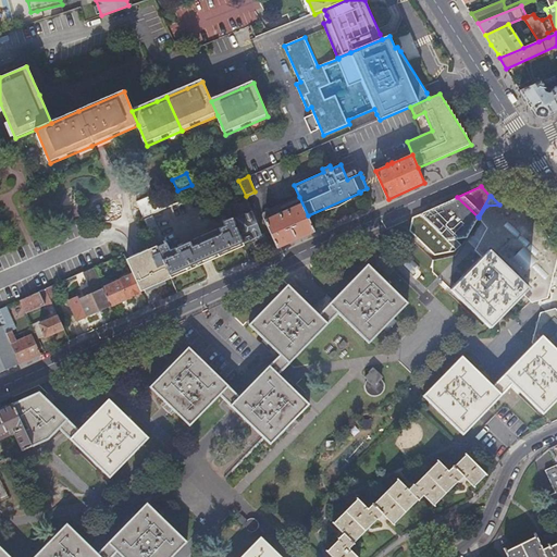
[(277,248),(316,232),(308,215),(299,197),(264,212),(263,215),(277,248)]
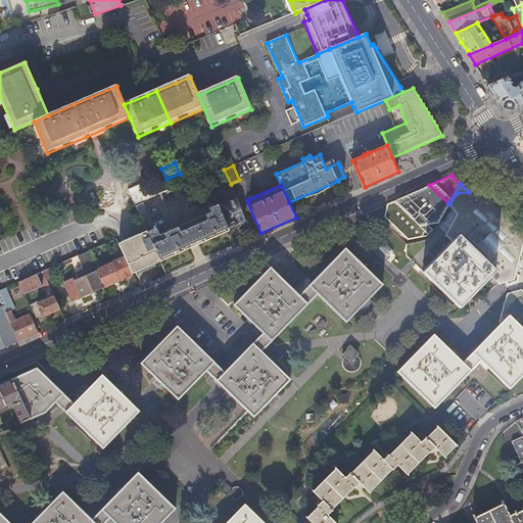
[(437,222),(448,203),(429,185),(388,203),(385,217),(408,240),(427,235),(433,229),(427,224),(437,222)]
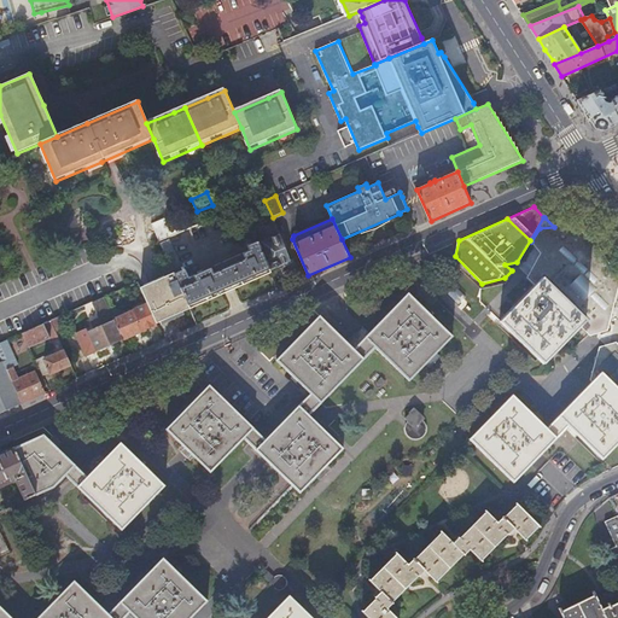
[(531,242),(541,252),(528,277),(536,285),(563,309),(581,326),(592,336),(608,332),(612,318),(617,291),(617,277),(586,226),(554,227),(540,228),(535,237),(531,242)]
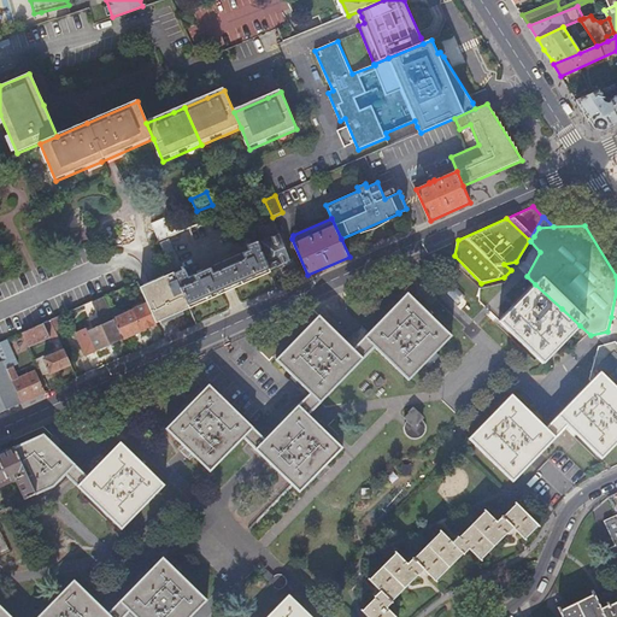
[(234,229),(229,231),(234,240),(242,236),(240,231),(234,229)]
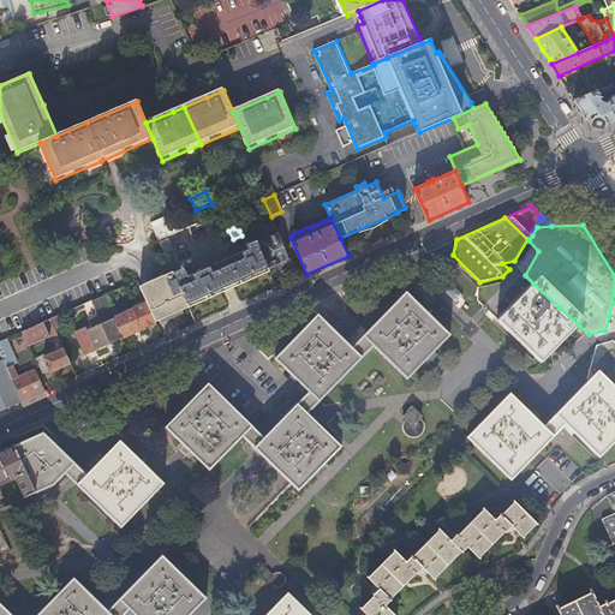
[(183,266),(181,267),(181,268),(173,272),(190,308),(230,290),(269,272),(269,270),(257,242),(254,230),(243,234),(249,249),(218,263),(189,276),(185,268),(184,269),(183,266)]
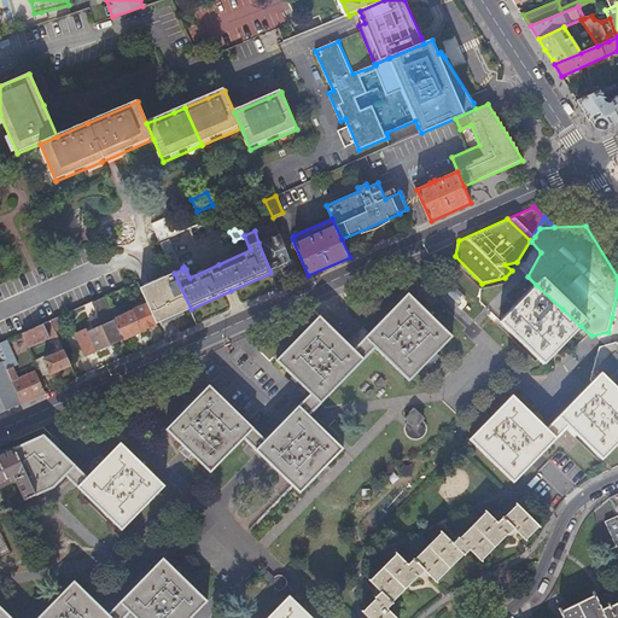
[(284,243),(280,237),(264,244),(273,267),(281,264),(283,268),(292,264),(284,243)]
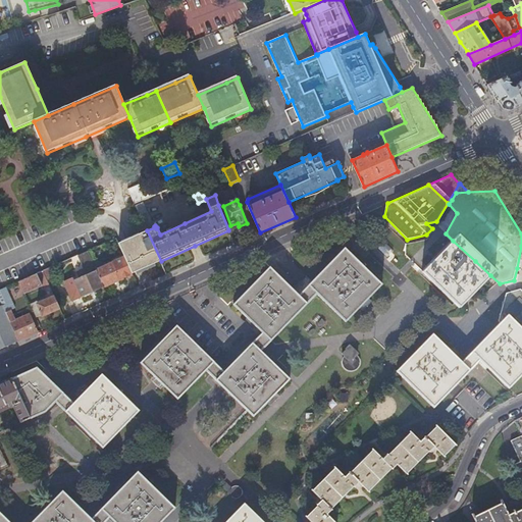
[(154,227),(154,226),(143,203),(136,206),(147,230),(154,227)]
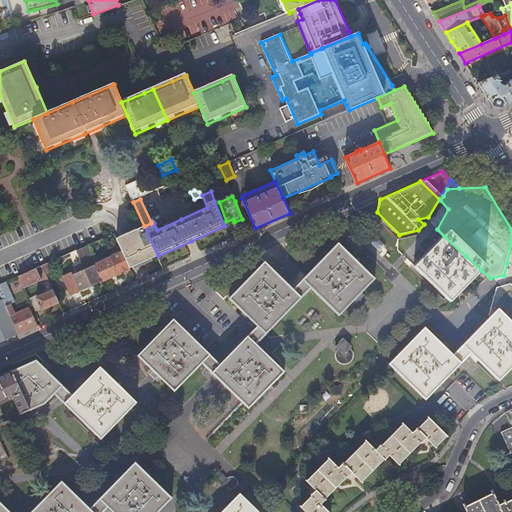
[(158,256),(144,226),(128,233),(119,237),(117,238),(123,252),(130,269),(132,268),(140,264),(158,256)]
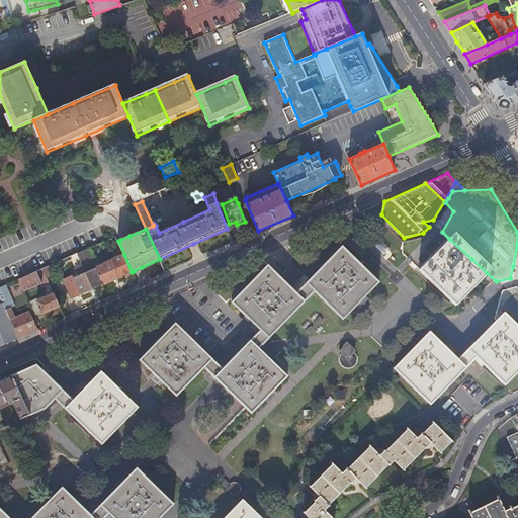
[(467,293),(487,273),(471,259),(449,239),(430,259),(426,263),(420,269),(457,304),(467,293)]
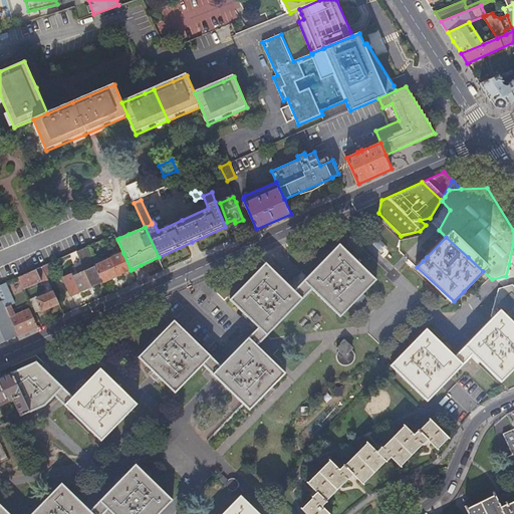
[(97,255),(92,244),(86,247),(91,257),(97,255)]
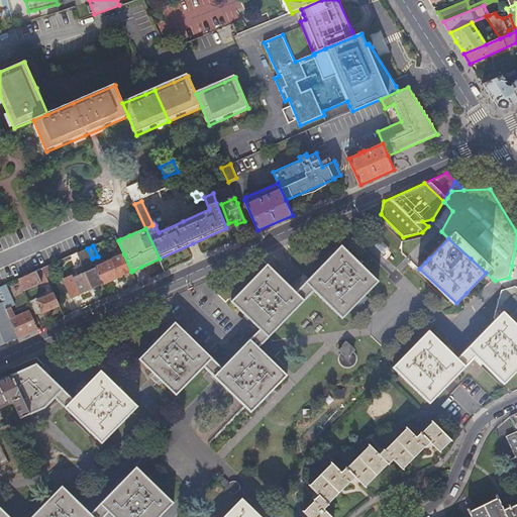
[(308,279),(306,282),(314,290),(342,318),(358,301),(379,281),(341,245),(308,279)]
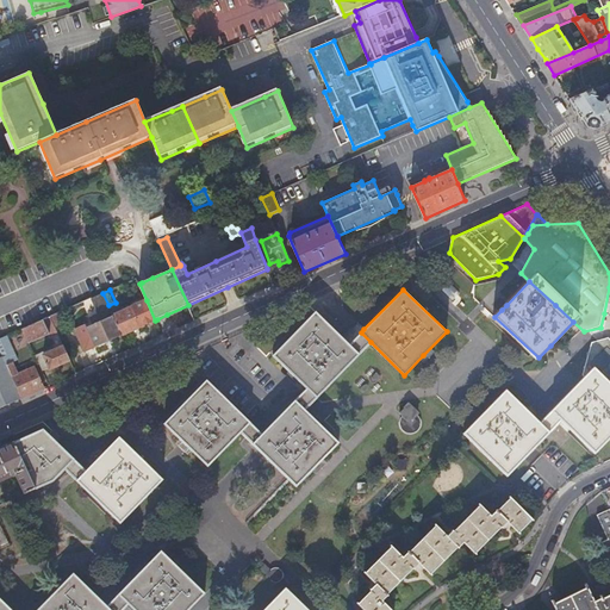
[(109,305),(103,293),(95,297),(103,310),(105,309),(109,317),(101,321),(100,318),(95,321),(97,323),(87,327),(86,324),(75,329),(86,350),(122,334),(113,316),(109,305)]
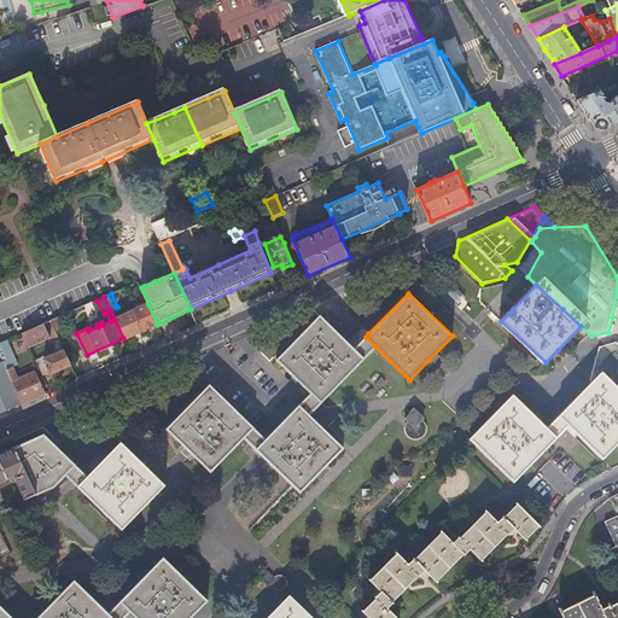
[(149,304),(115,320),(123,338),(123,339),(143,331),(157,325),(149,304)]
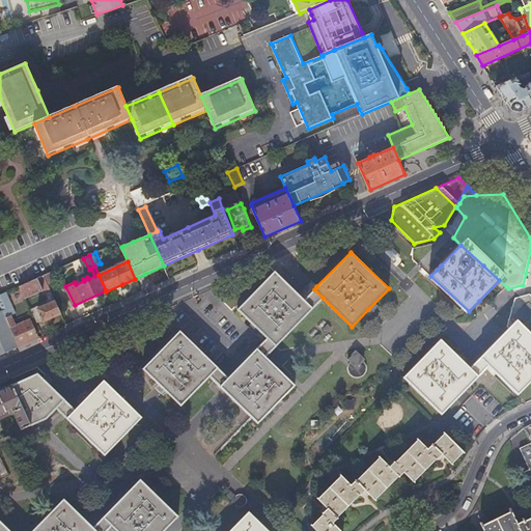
[(312,309),(303,301),(298,295),(274,272),(238,309),(258,330),(267,338),(276,346),(312,309)]
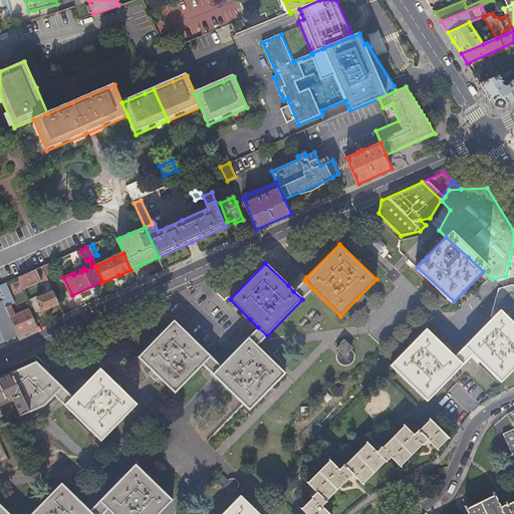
[(53,273),(49,264),(43,266),(47,276),(53,273)]
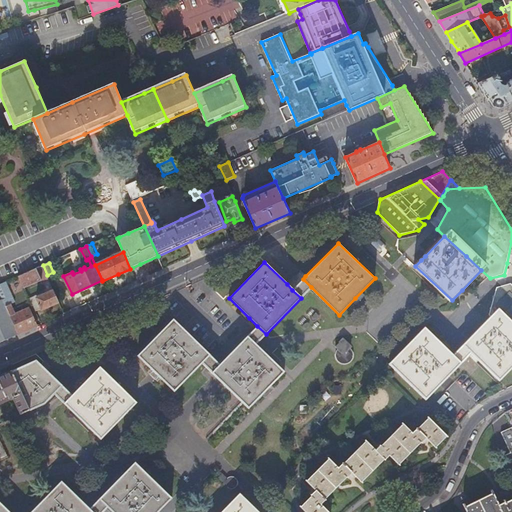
[(43,282),(49,279),(47,275),(43,265),(37,268),(42,280),(43,282)]
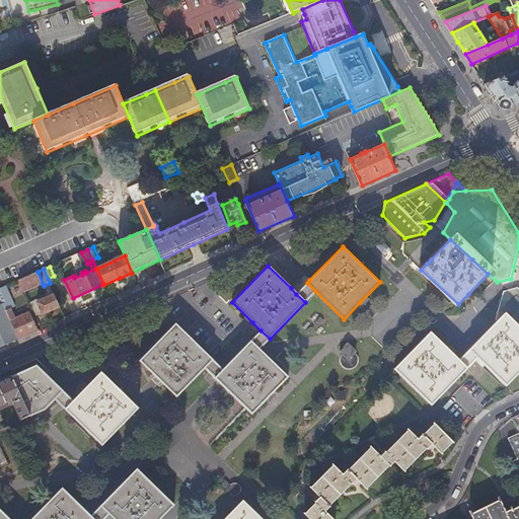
[(38,272),(19,280),(25,292),(43,284),(38,272)]
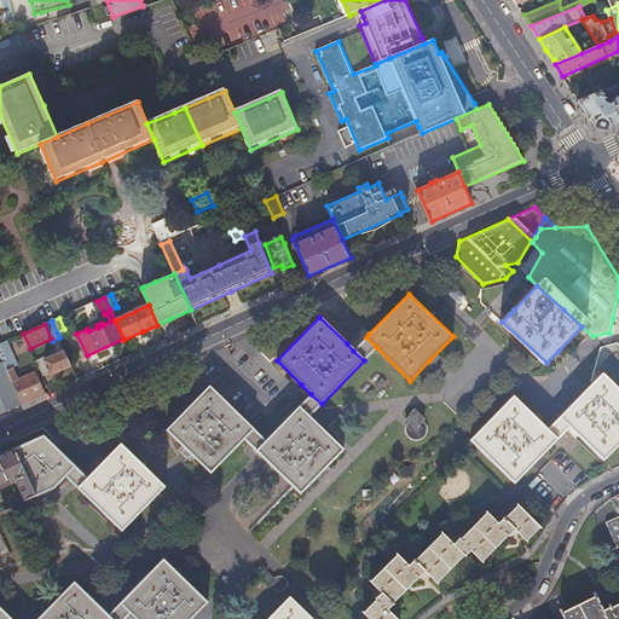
[(354,336),(347,343),(353,351),(366,337),(369,334),(363,328),(354,336)]
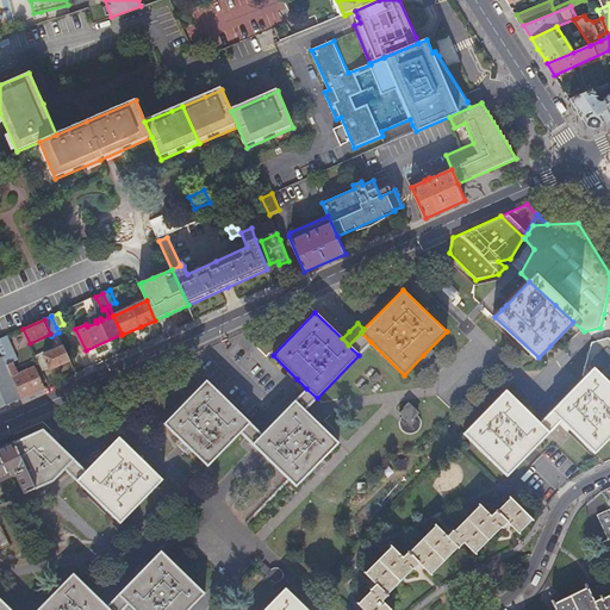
[(371,342),(361,332),(348,346),(359,355),(371,342)]
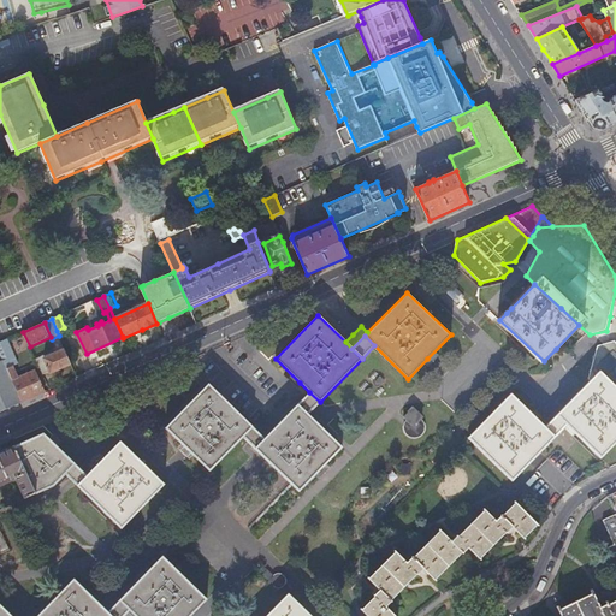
[(0,353),(22,402),(45,392),(35,369),(18,378),(12,366),(16,365),(5,341),(0,342),(0,353)]
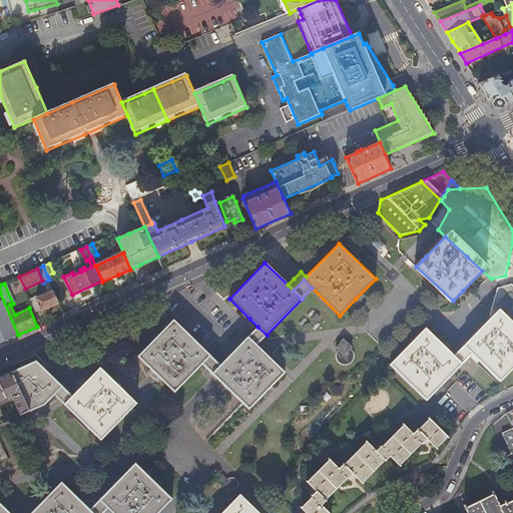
[(41,310),(59,303),(54,290),(45,294),(45,292),(29,299),(36,313),(41,310)]
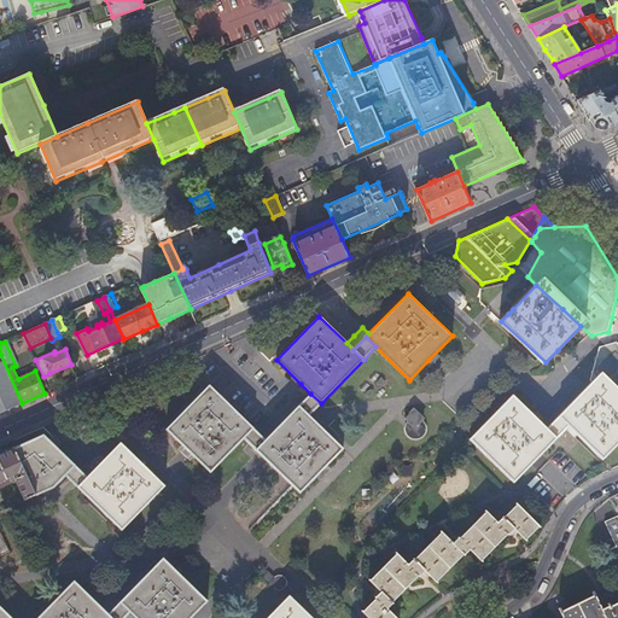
[(590,380),(593,383),(608,397),(617,406),(617,353),(614,350),(599,356),(590,380)]
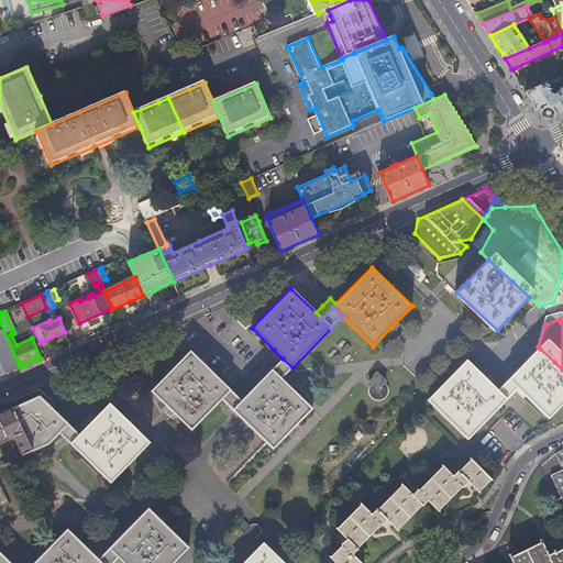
[(0,375),(20,367),(0,322),(0,375)]
